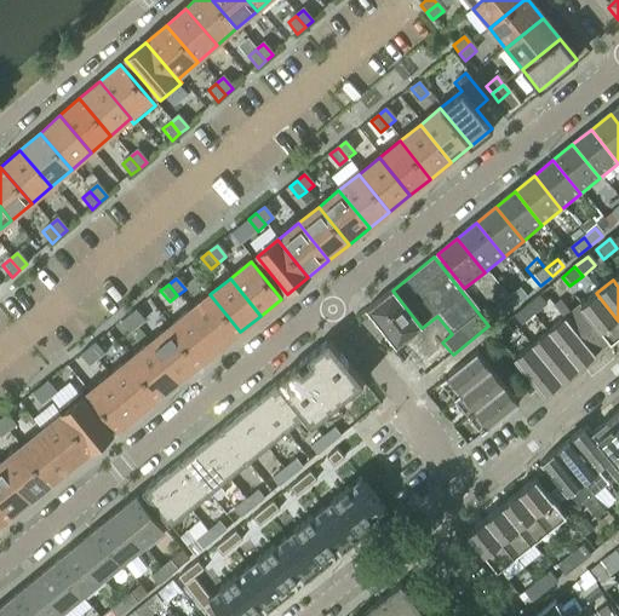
[(519,289),(506,299),(514,308),(526,298),(519,289)]
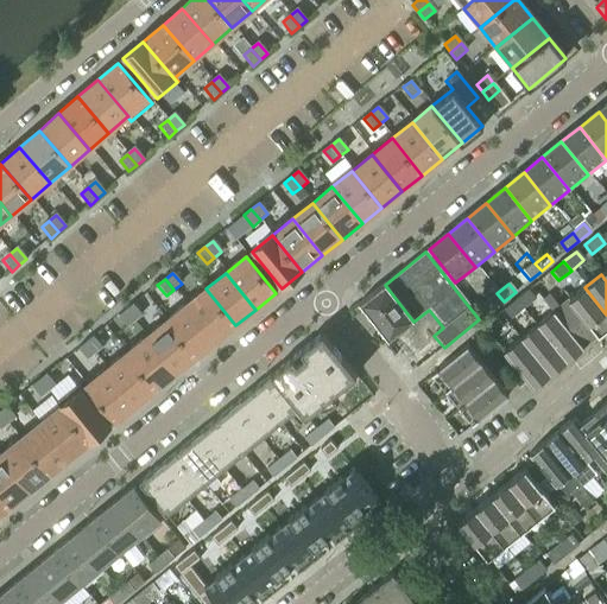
[(413,322),(385,285),(359,306),(387,342),(413,322)]
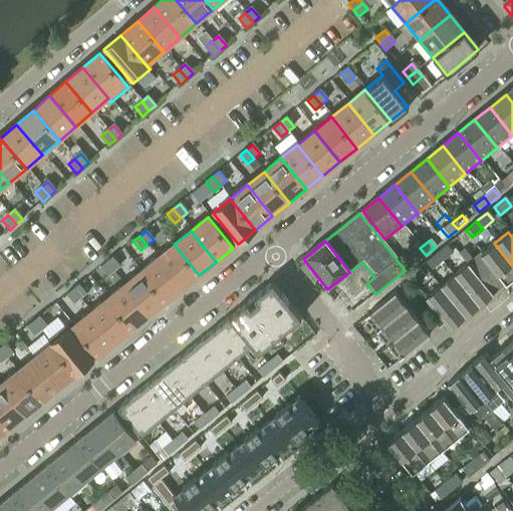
[(512,266),(494,243),(480,254),(505,285),(512,278),(512,266)]
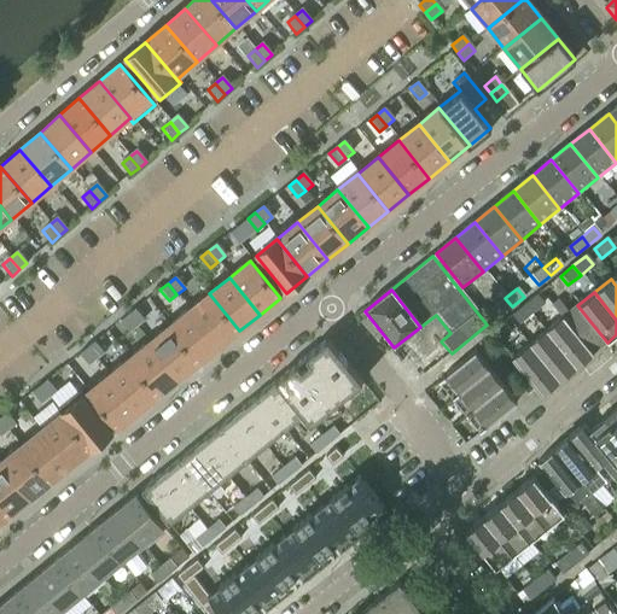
[(219,348),(239,331),(209,293),(188,310),(219,348)]
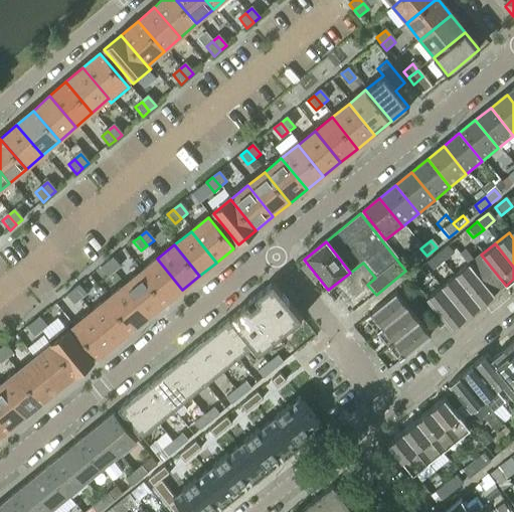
[(446,247),(436,256),(442,264),(453,254),(446,247)]
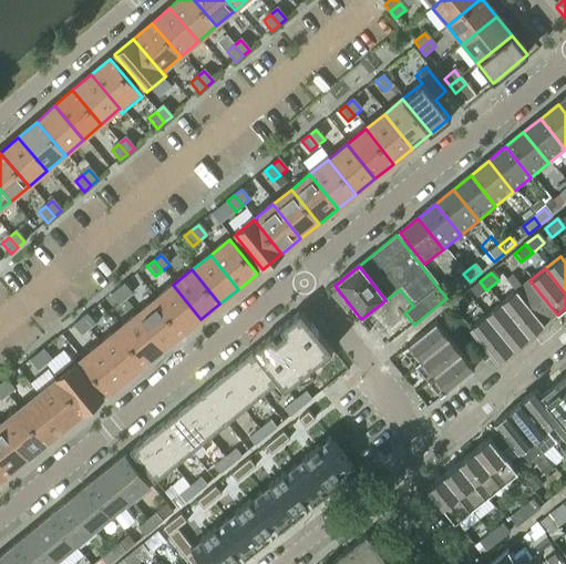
[(470,282),(463,274),(453,283),(459,290),(470,282)]
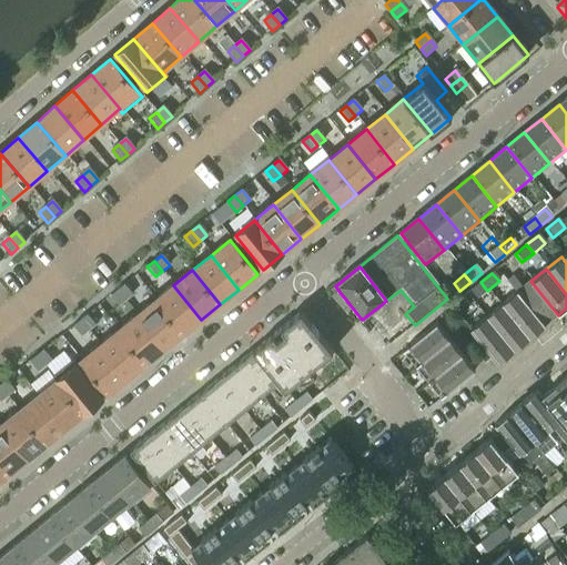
[(506,283),(515,294),(515,293),(543,328),(558,315),(530,281),(522,289),(513,279),(506,283)]
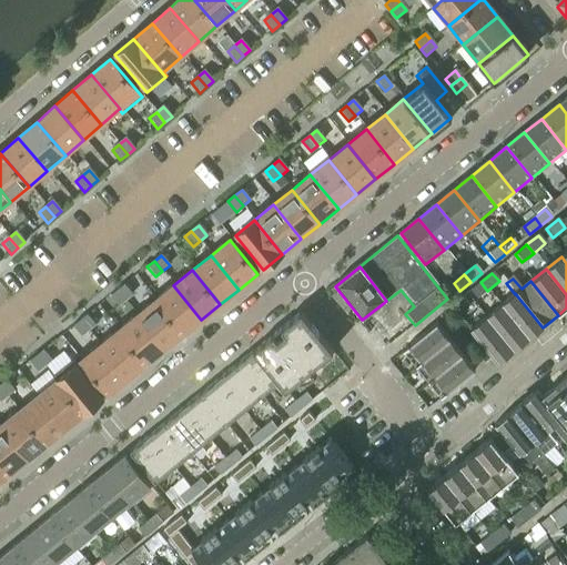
[(487,291),(481,282),(469,292),(476,300),(487,291)]
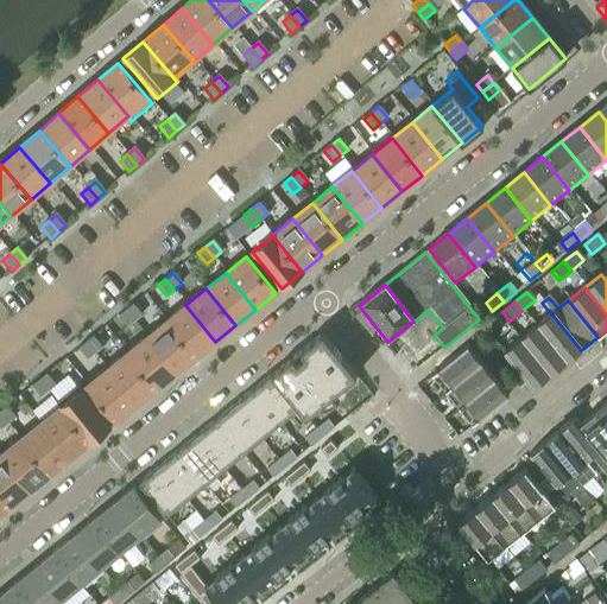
[(141,317),(132,305),(125,311),(134,323),(141,317)]
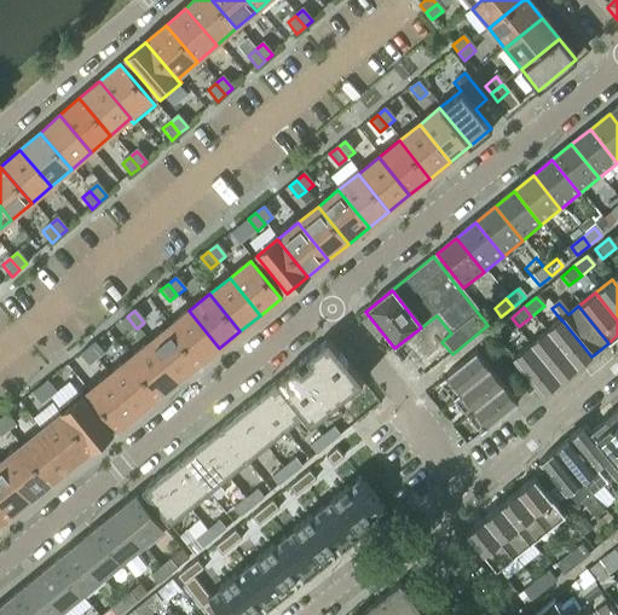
[(200,365),(219,348),(189,311),(168,326),(200,365)]
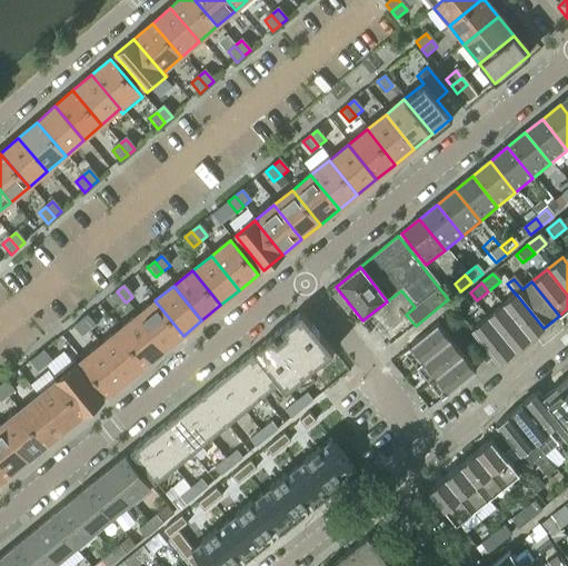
[(126,303),(117,291),(110,297),(118,308),(126,303)]
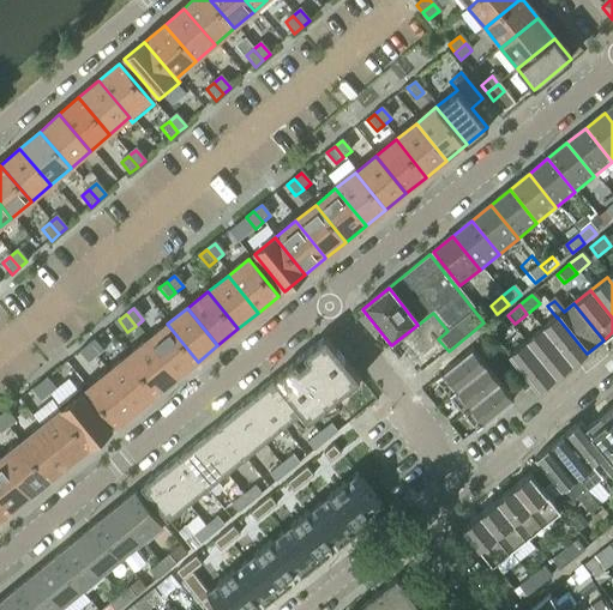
[(557,318),(541,331),(571,367),(587,354),(557,316),(557,318)]
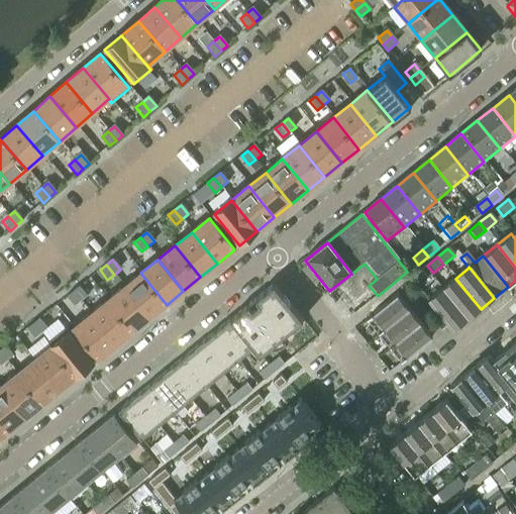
[(409,280),(415,288),(426,279),(419,271),(409,280)]
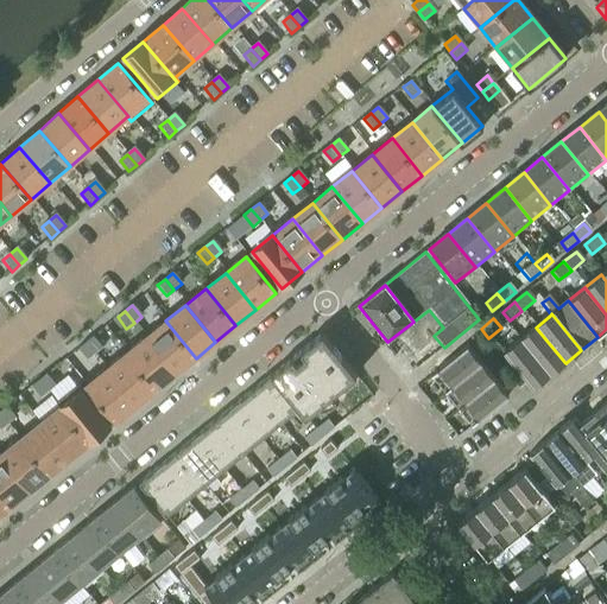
[(176,374),(196,358),(165,320),(146,337),(176,374)]
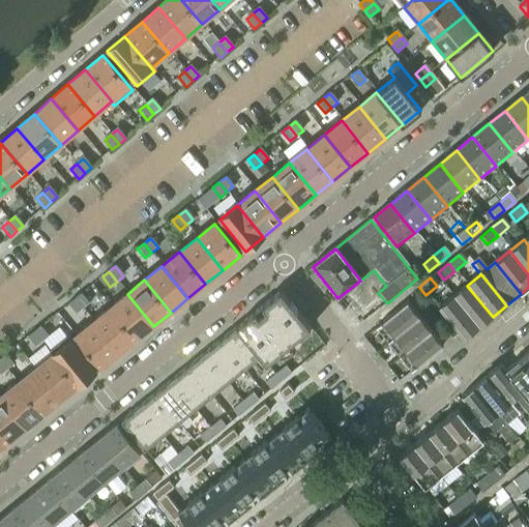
[(467,286),(452,297),(478,329),(493,317),(467,286)]
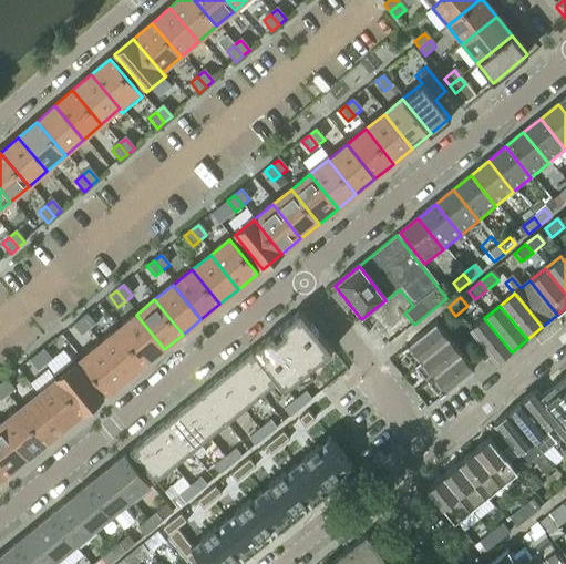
[(299,314),(253,352),(278,383),(277,383),(284,392),(309,371),(331,354),(299,314)]
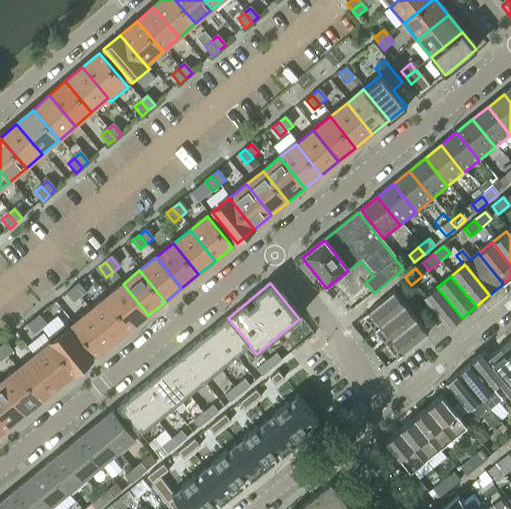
[(85,294),(78,284),(71,289),(79,299),(85,294)]
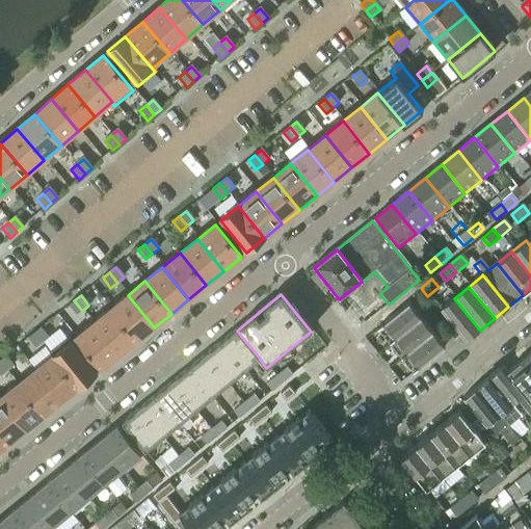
[(136,342),(154,327),(128,295),(110,310),(136,342)]
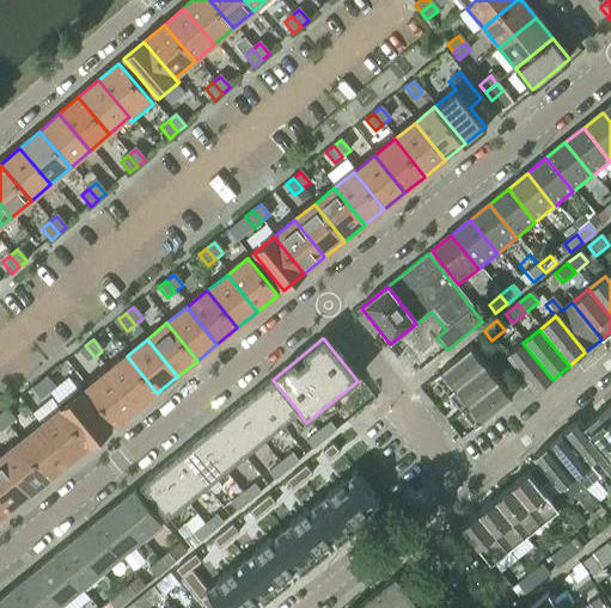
[(553,380),(523,343),(505,357),(535,393),(553,380)]
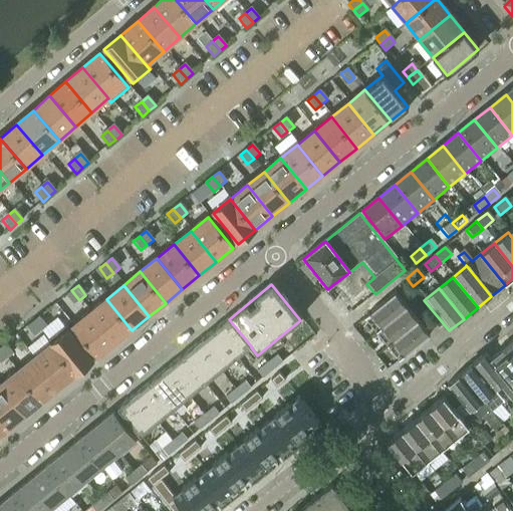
[(79,300),(71,290),(65,296),(73,305),(79,300)]
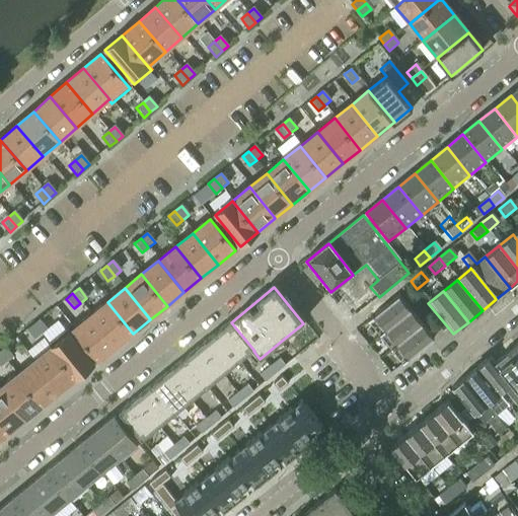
[(373,317),(384,332),(410,312),(397,297),(373,317)]
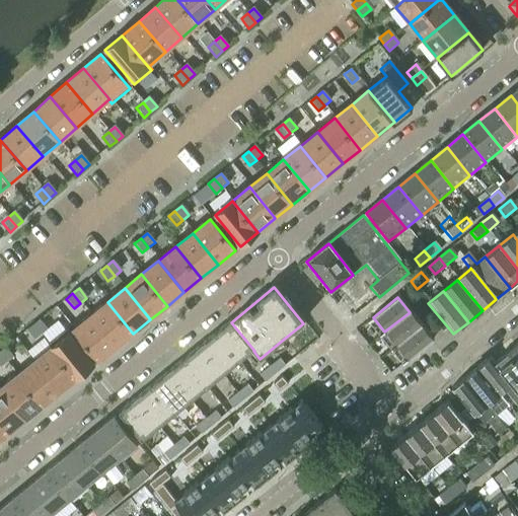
[(116,347),(133,334),(107,302),(90,315),(116,347)]
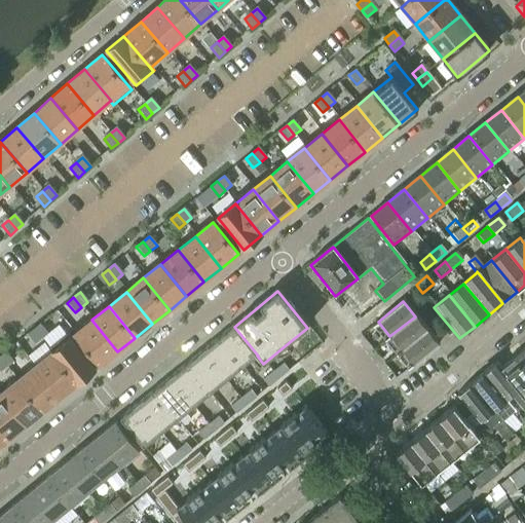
[(389,336),(402,350),(426,331),(415,316),(389,336)]
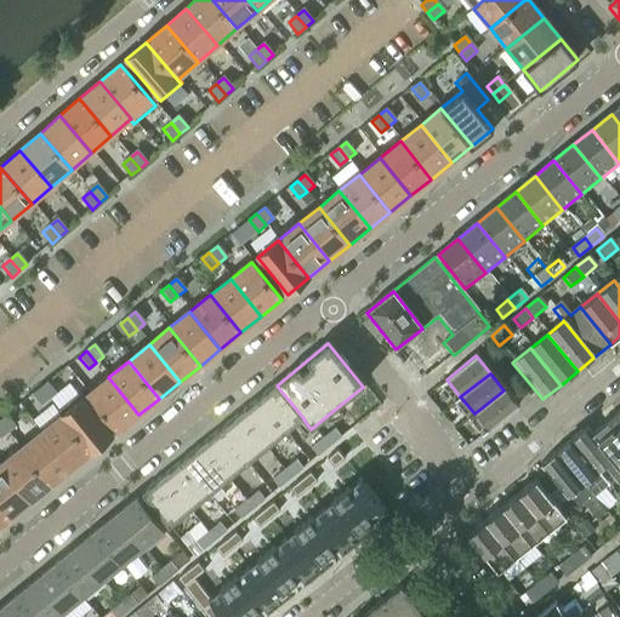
[(118,432),(138,415),(108,377),(87,394),(118,432)]
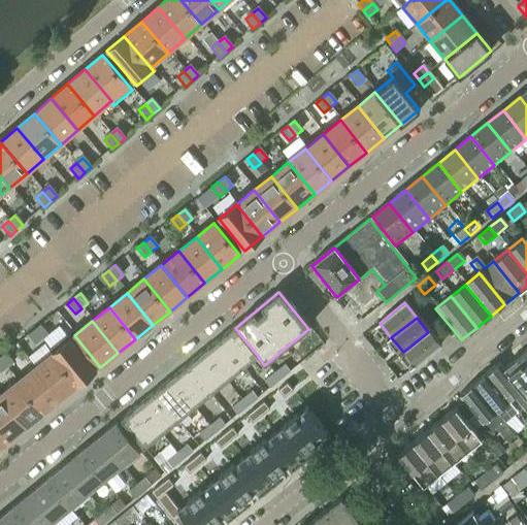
[(47,335),(39,326),(33,331),(41,340),(47,335)]
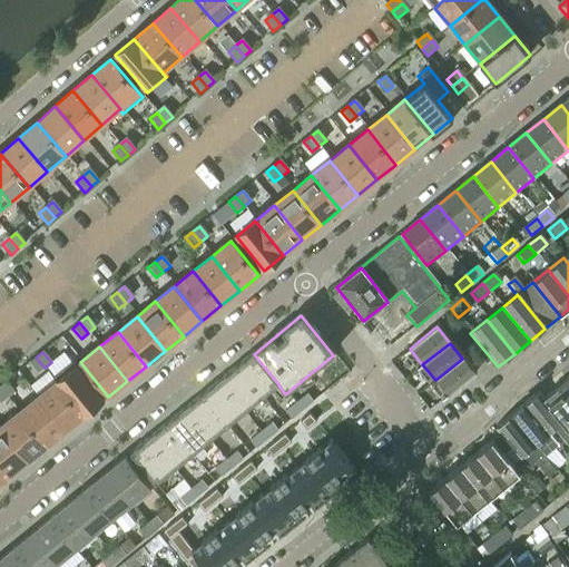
[(254,354),(236,369),(262,400),(278,385),(280,385),(254,354)]
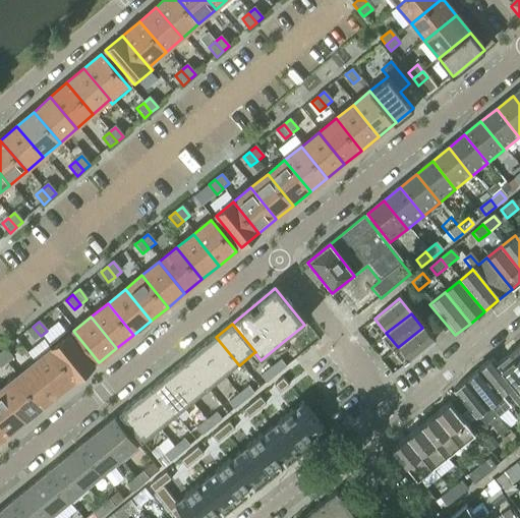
[(41,336),(33,327),(26,332),(34,342),(41,336)]
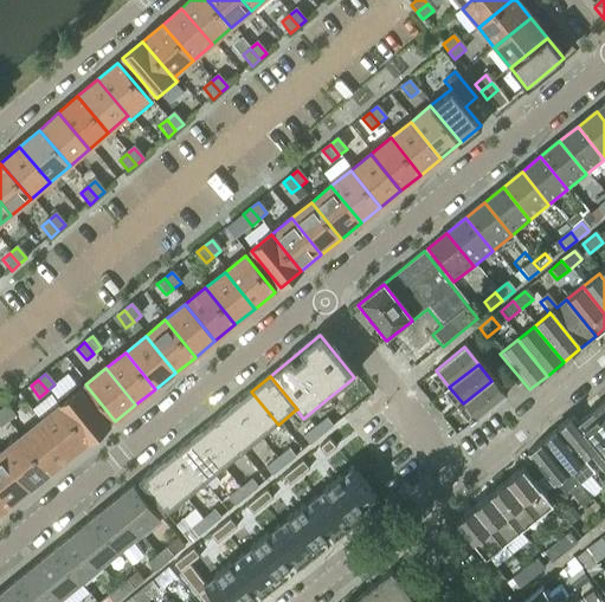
[(491,381),(463,403),(476,421),(504,397),(491,381)]
